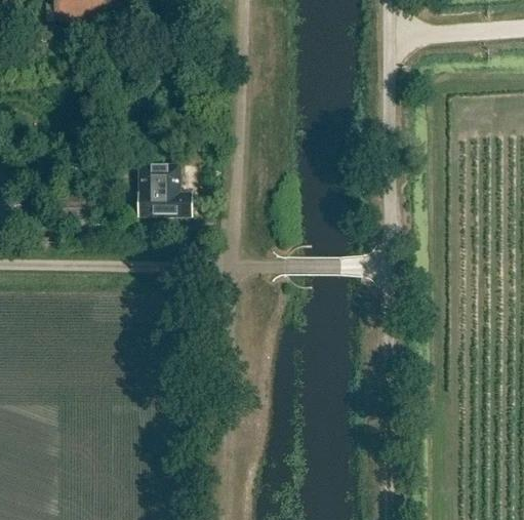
[(117,16),(117,11),(135,11),(135,0),(53,0),(53,16),(117,16)]
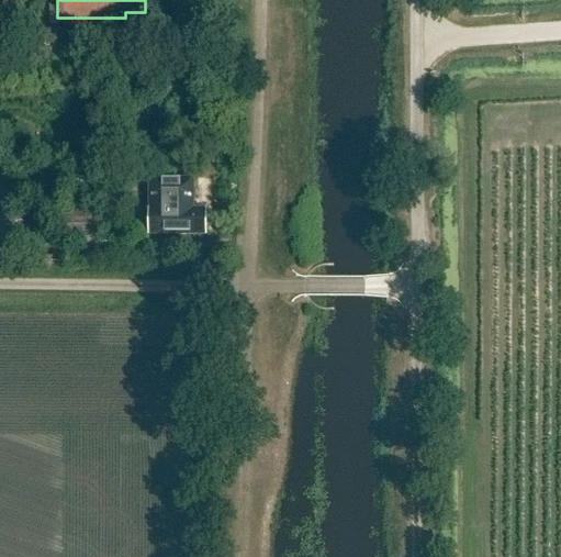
[(147,175),(148,231),(204,229),(204,204),(192,204),(191,174),(147,175)]
